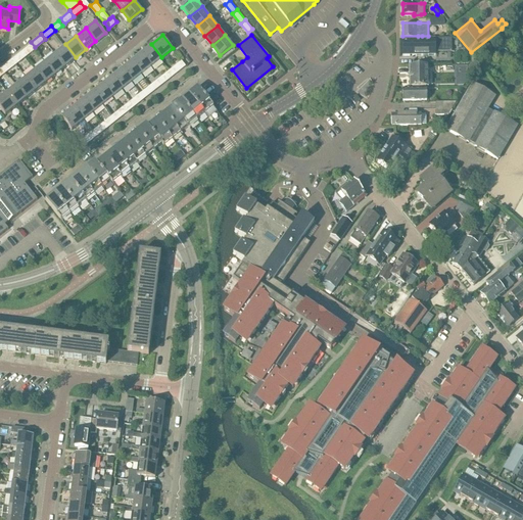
[(430,37),(402,37),(402,53),(435,52),(435,50),(450,49),(449,36),(439,36),(430,37)]
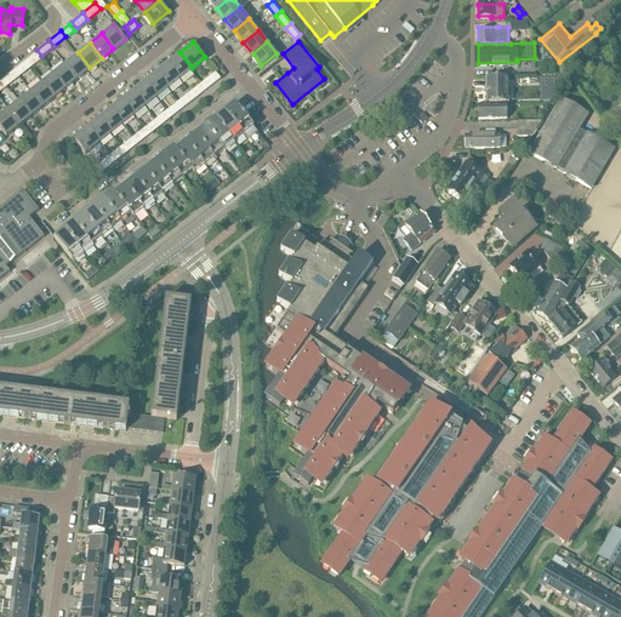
[(29,66),(41,56),(36,50),(24,60),(29,66)]
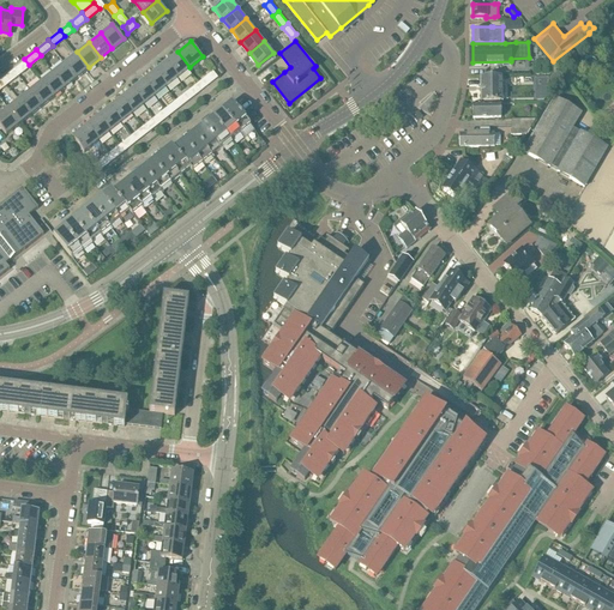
[(77,76),(89,67),(77,52),(65,61),(77,76)]
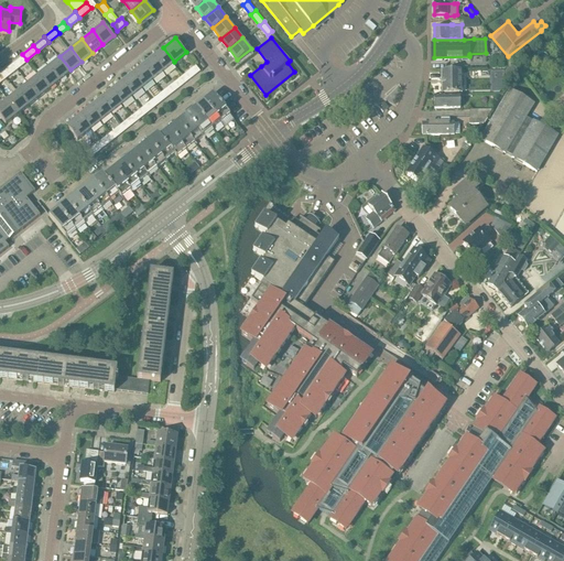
[(163,47),(151,57),(162,71),(174,62),(163,47)]
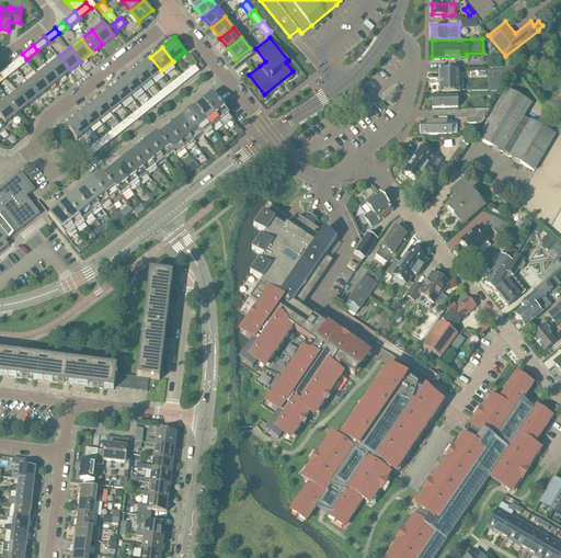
[(15,68),(26,59),(22,54),(11,63),(15,68)]
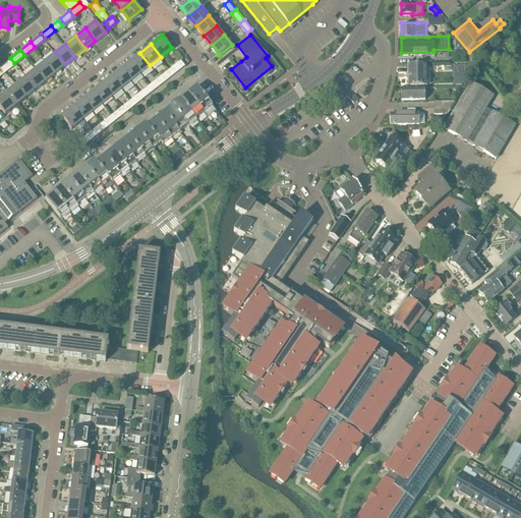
[(55,72),(65,64),(55,52),(45,60),(55,72)]
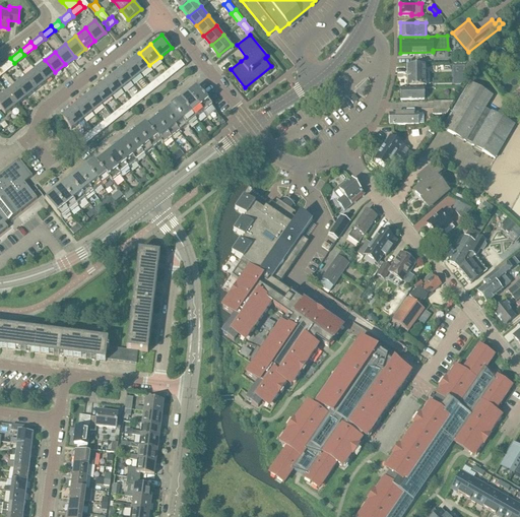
[(139,53),(128,61),(138,74),(149,65),(139,53)]
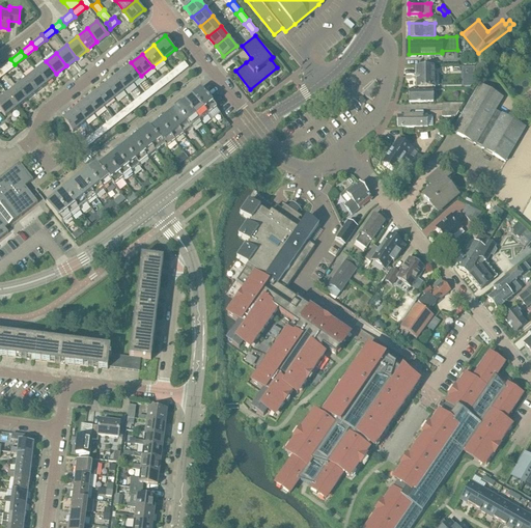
[(5,73),(15,64),(10,59),(1,66),(5,73)]
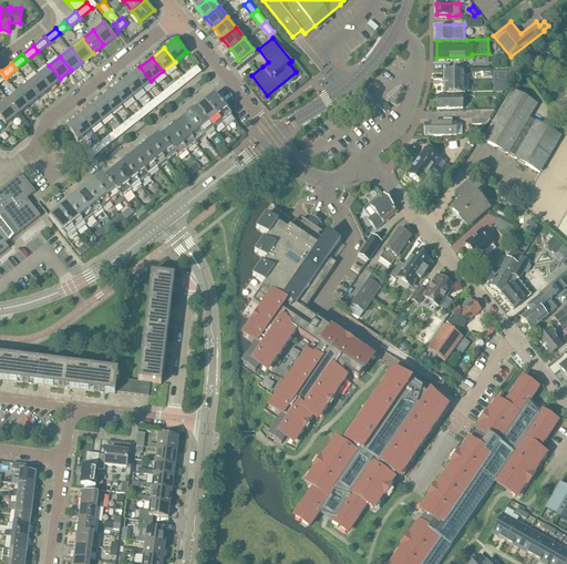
[(184,73),(188,79),(200,69),(196,63),(184,73)]
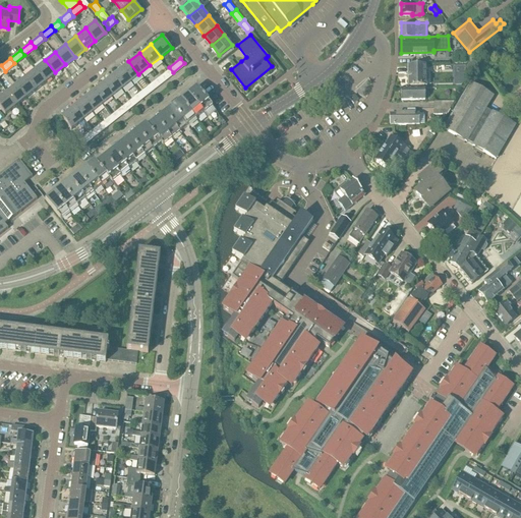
[(462,78),(454,78),(454,83),(462,83),(462,82),(471,69),(478,64),(474,59),(466,64),(461,64),(462,78)]
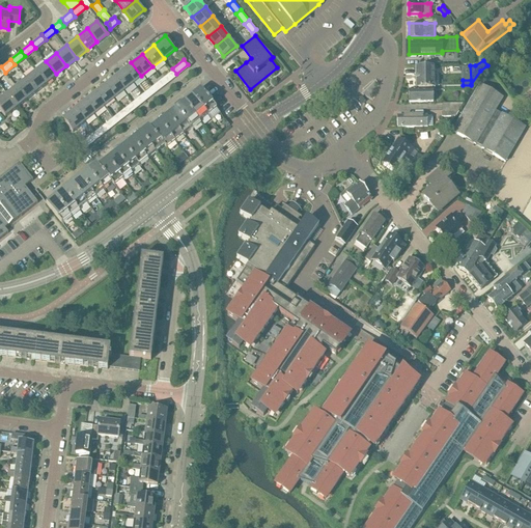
[(46,82),(56,74),(46,61),(35,70),(46,82)]
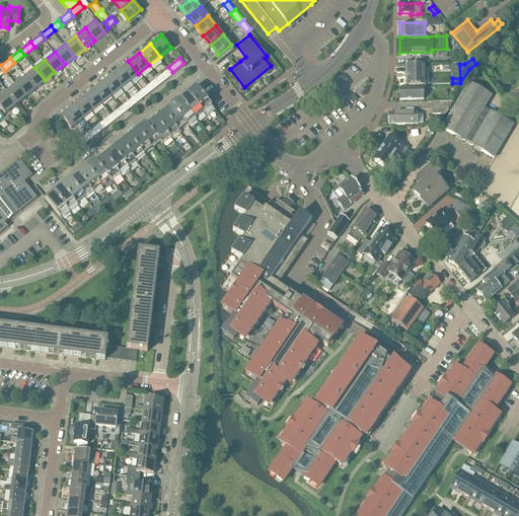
[(128,61),(117,70),(127,83),(138,74),(128,61)]
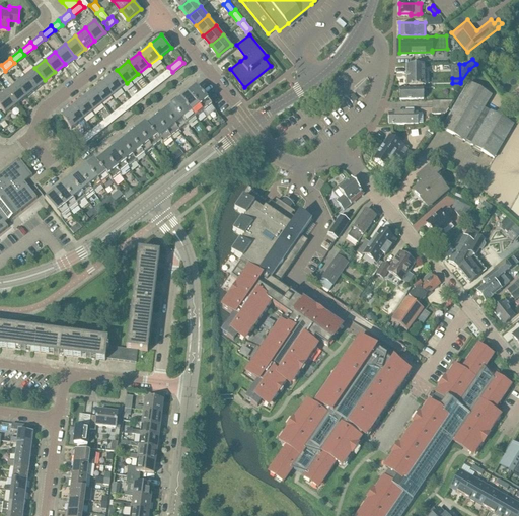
[(405,84),(426,83),(425,63),(405,63),(405,84)]
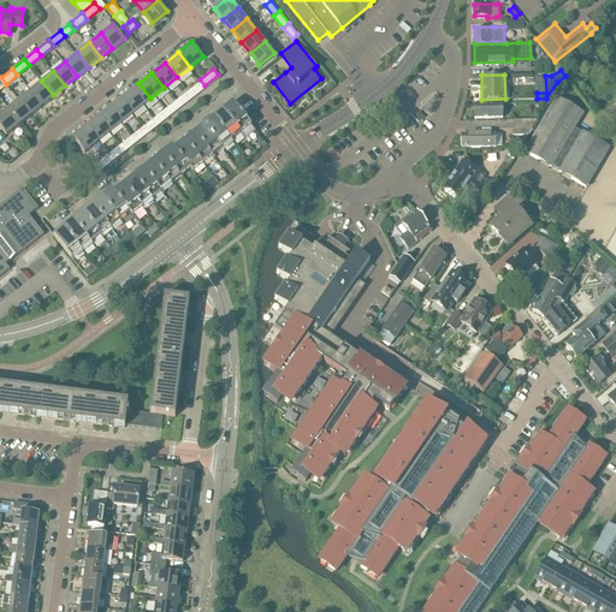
[(191,96),(205,85),(200,79),(187,90),(191,96)]
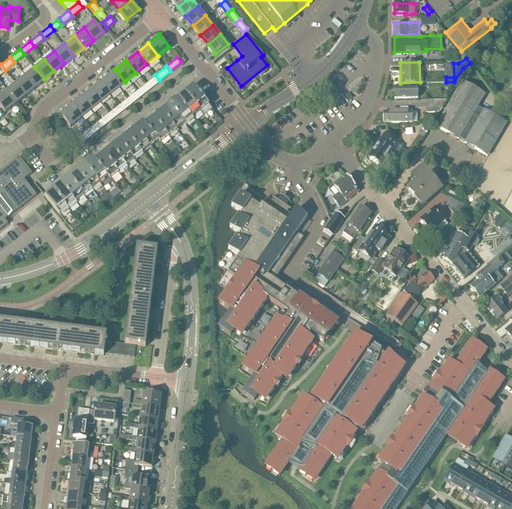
[(34,87),(44,79),(34,67),(25,74),(34,87)]
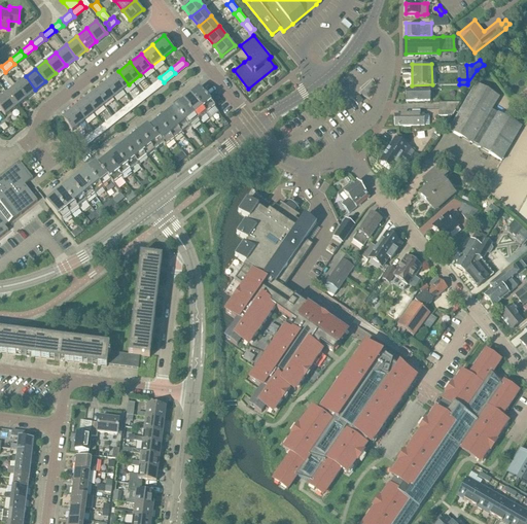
[(118,71),(107,80),(117,93),(129,84),(118,71)]
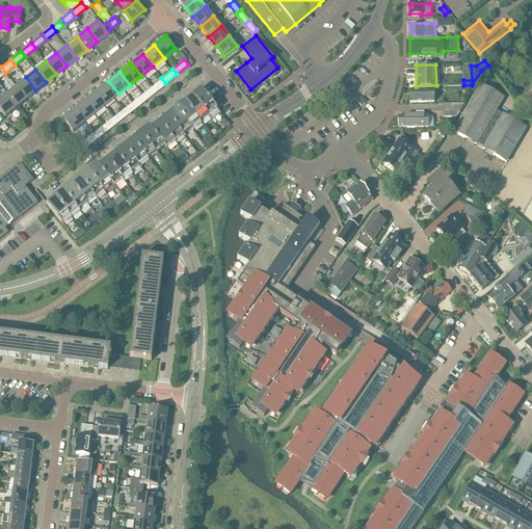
[(26,99),(35,90),(26,77),(16,85),(26,99)]
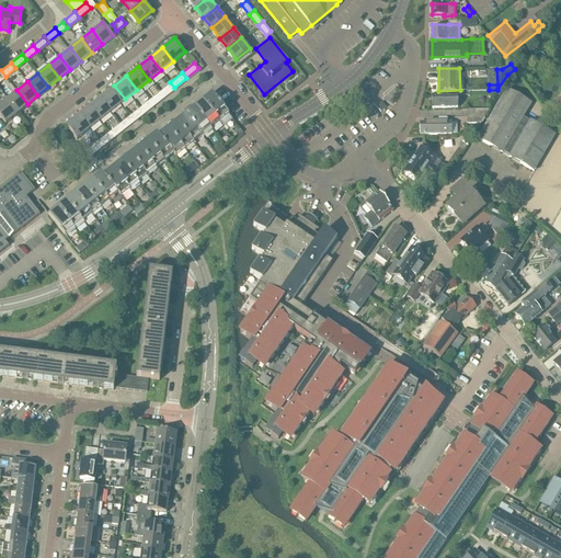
[(162,98),(174,88),(170,82),(158,92),(162,98)]
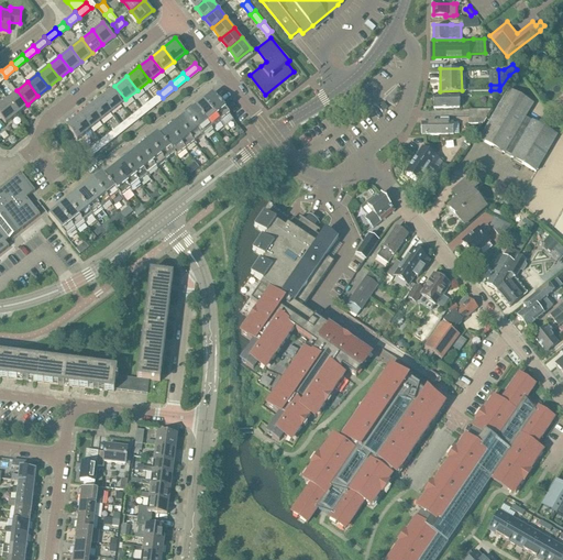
[(114,86),(102,95),(113,109),(125,99),(114,86)]
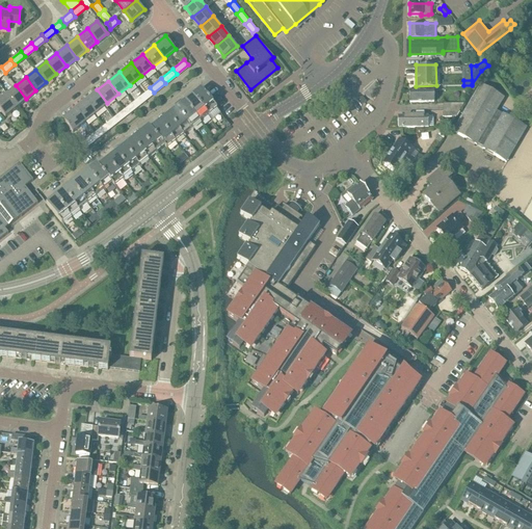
[(502,112),(497,109),(504,96),(480,82),(452,130),(476,143),(477,142),(482,146),(481,147),(506,161),(527,126),(502,111),(502,112)]
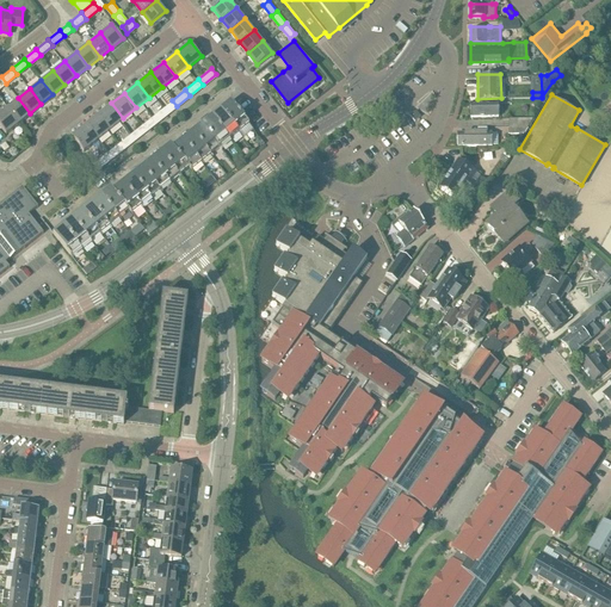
[(18,123),(30,113),(18,98),(6,107),(18,123)]
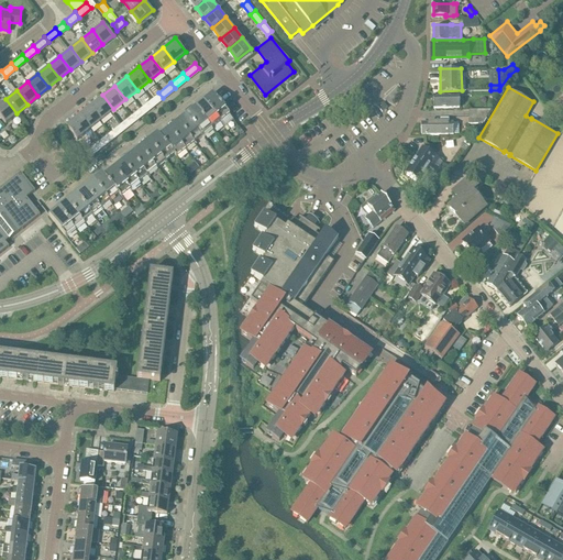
[(151,107),(163,98),(158,92),(146,101),(151,107)]
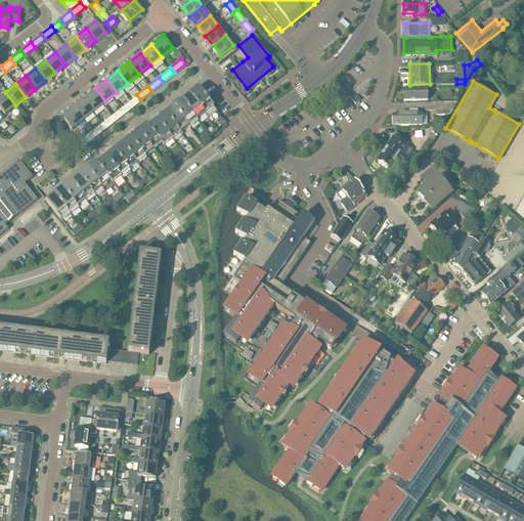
[(190,92),(205,112),(213,104),(199,86),(190,92)]
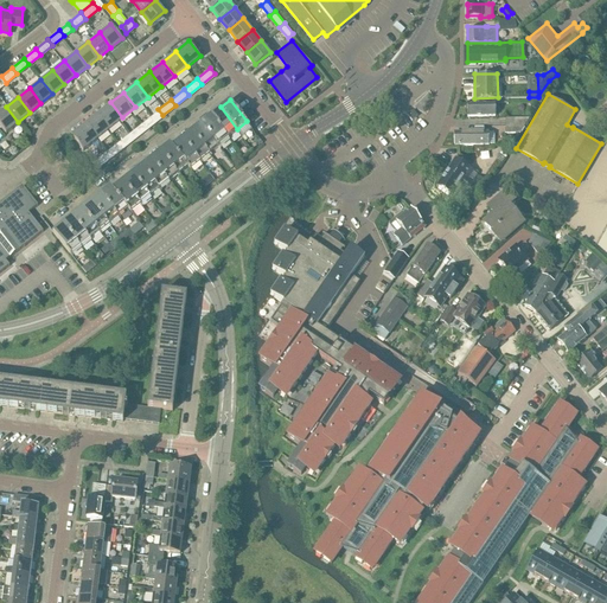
[(467,114),(496,113),(496,100),(467,101),(467,114)]
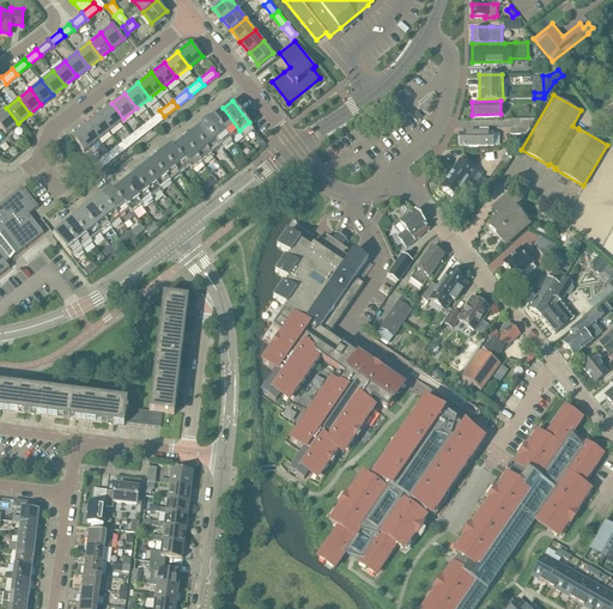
[(111,103),(98,114),(110,129),(123,119),(111,103)]
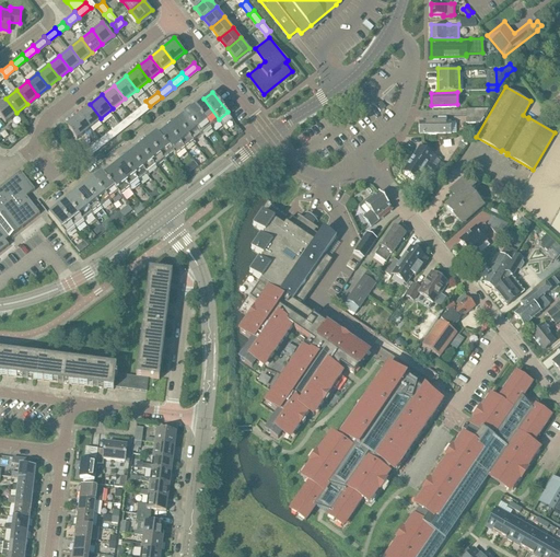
[(0,114),(6,120),(16,113),(6,99),(0,103),(0,114)]
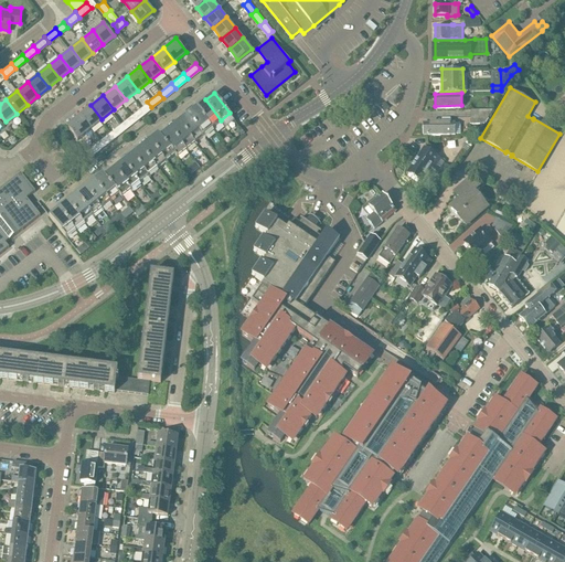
[(195,106),(212,127),(221,120),(205,99),(204,99),(195,106)]
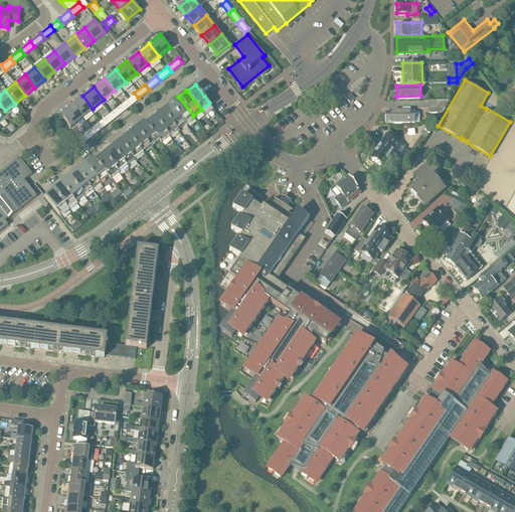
[(349,101),(354,97),(350,92),(345,96),(349,101)]
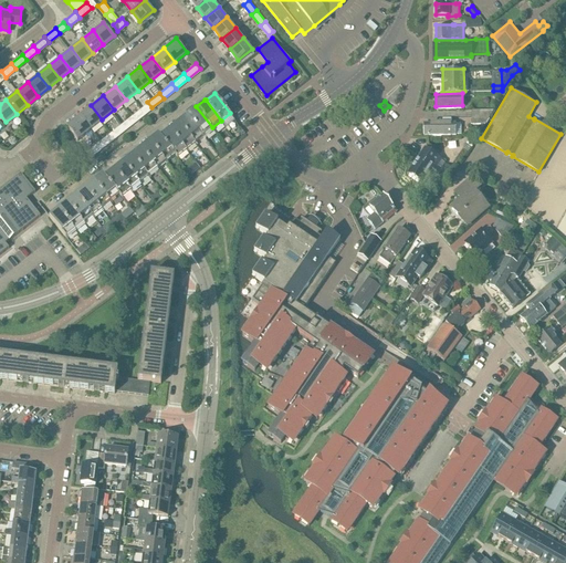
[(139,117),(152,107),(147,102),(135,112),(139,117)]
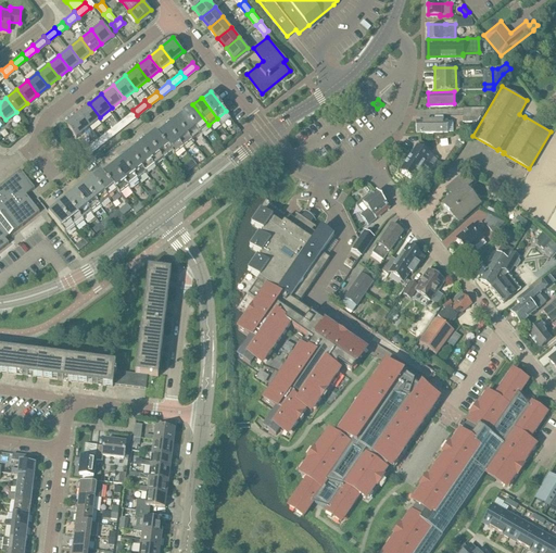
[(89,103),(77,113),(88,126),(100,117),(89,103)]
